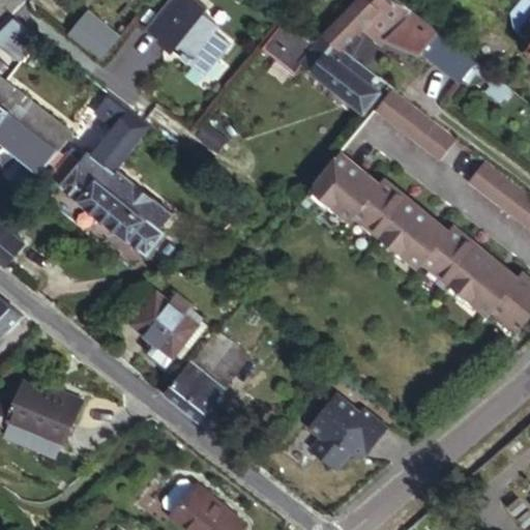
[(208,7),(198,0),(167,0),(145,29),(156,37),(154,40),(171,54),(173,52),(176,48),(184,54),(181,58),(205,76),(231,43),(215,32),(218,26),(209,18),(208,7)]
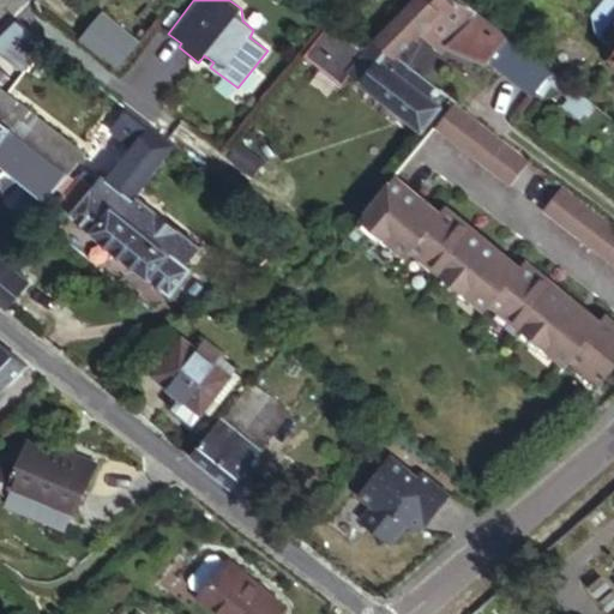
[(461,0),(407,0),(368,38),(387,54),(413,29),(434,49),(441,42),(445,47),(482,64),(483,61),(504,35),(461,0)]
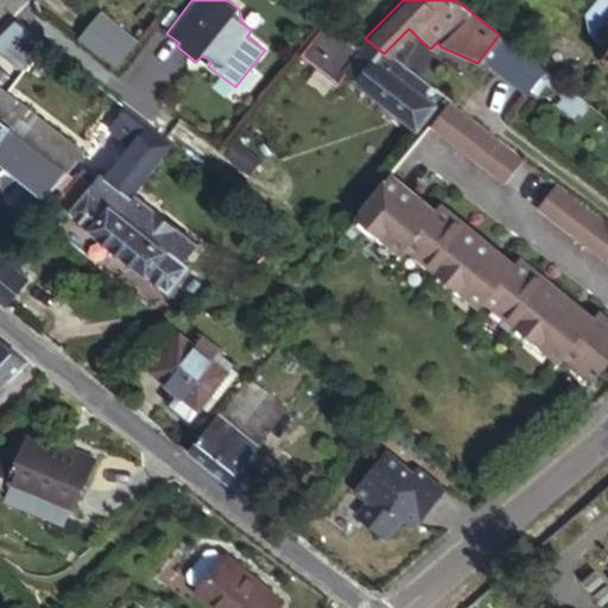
[(607,62),(607,11),(593,31),(606,40),(596,54),(607,62)]
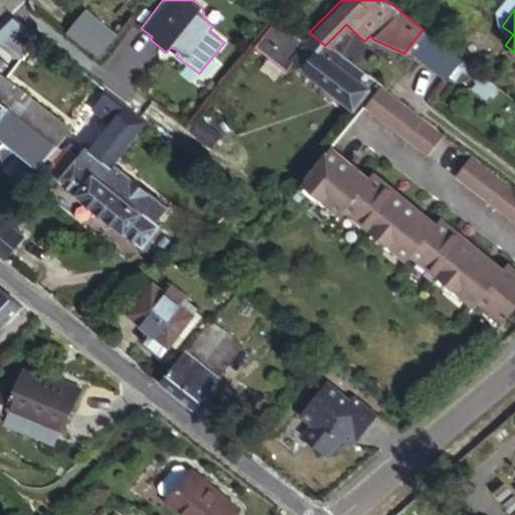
[(70,35),(105,60),(123,35),(89,10),(70,35)]
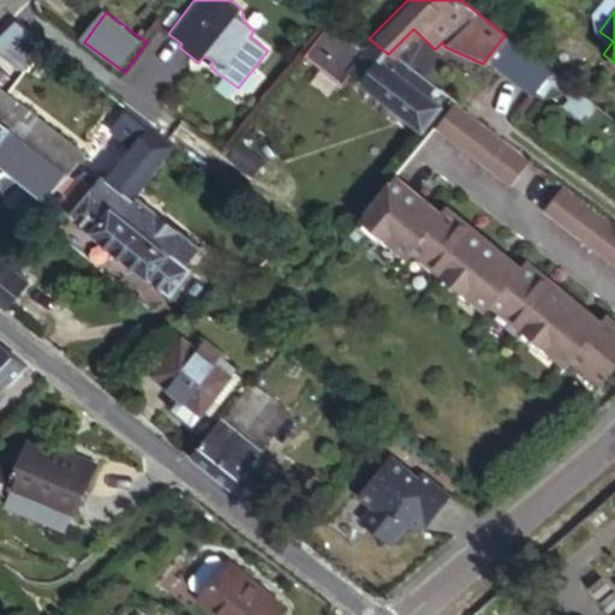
[(10,17),(0,27),(0,55),(13,67),(37,39),(10,17)]
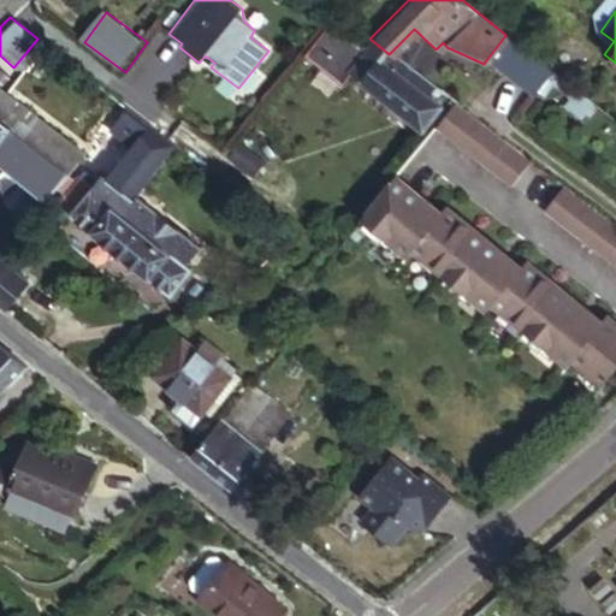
[(389,54),(369,39),(361,47),(324,18),(298,53),(336,81),(343,72),(345,73),(418,129),(442,95),(389,54)]
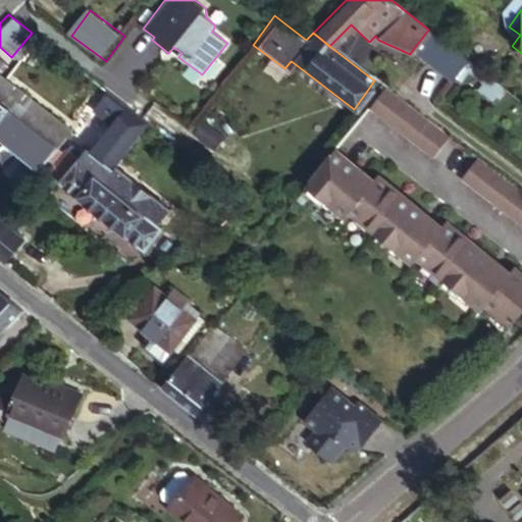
[(449,81),(465,58),(428,30),(411,52),(449,81)]
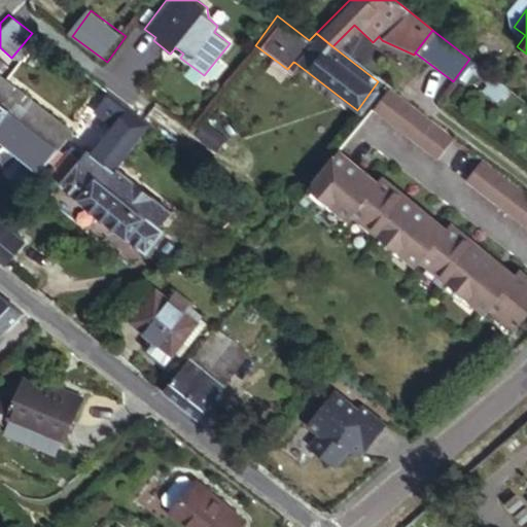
[(255,45),(254,46),(288,72),(295,63),(293,62),(287,69),(255,45)]
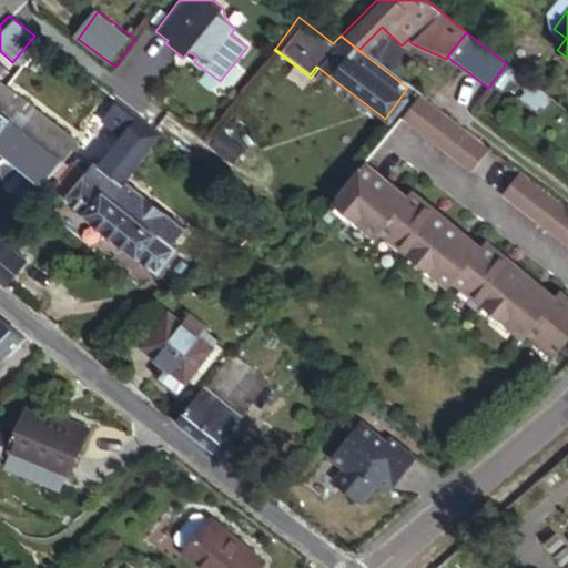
[(189,51),(185,56),(194,62),(198,58),(189,51)]
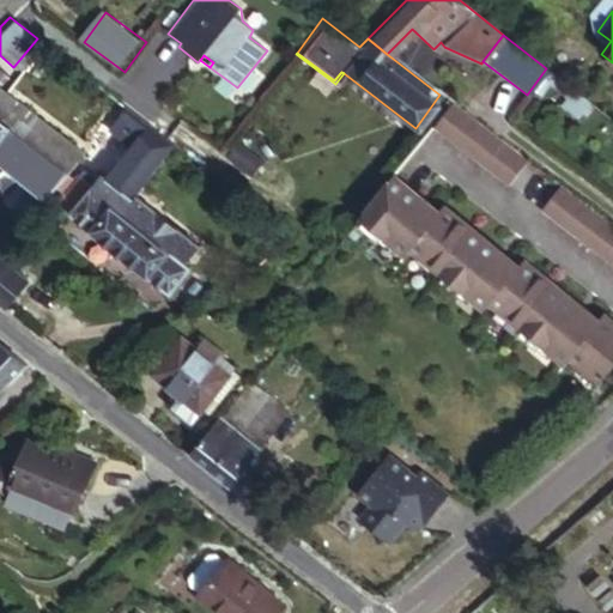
[(0,95),(0,125),(4,128),(61,175),(77,156),(0,95)]
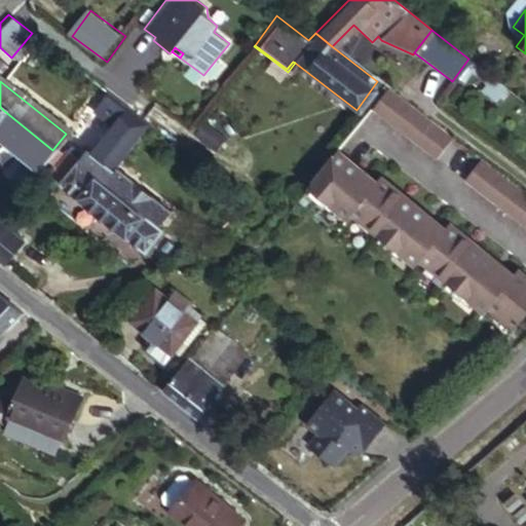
[(449,137),(383,85),(366,107),(431,158),(449,137)]
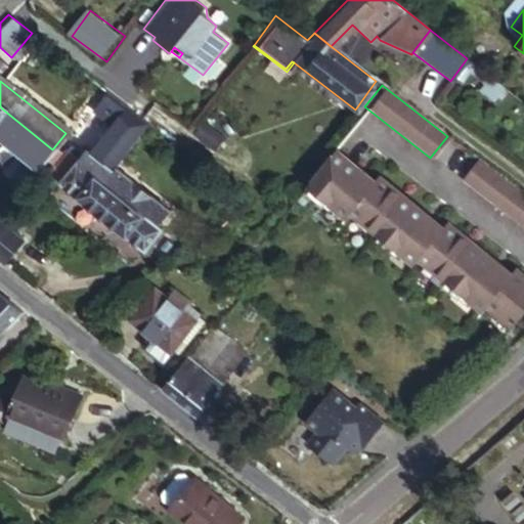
[(49,153),(52,149),(3,110),(0,112),(0,134),(24,155),(5,176),(15,184),(49,153)]
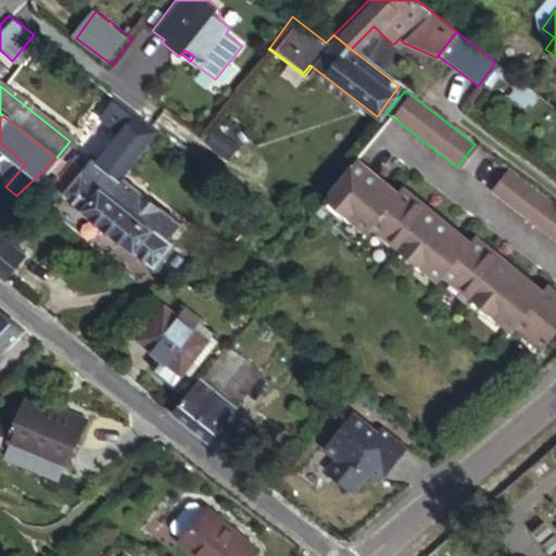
[(117,179),(89,156),(80,167),(65,154),(59,161),(45,179),(78,205),(98,184),(108,191),(117,179)]
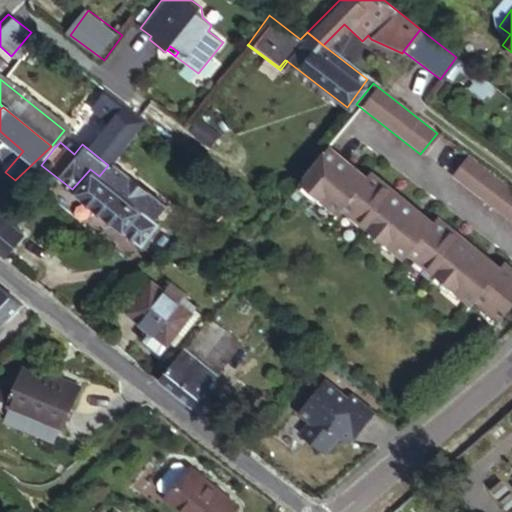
[(325,148),(299,181),(339,211),(342,206),(404,253),(408,249),(470,297),(475,293),(502,313),(511,300),(511,264),(503,257),(499,263),(490,274),(474,262),(482,250),(435,214),(431,219),(420,233),(405,220),(415,207),(369,172),(364,178),(355,189),(340,178),(349,166),(325,148)]
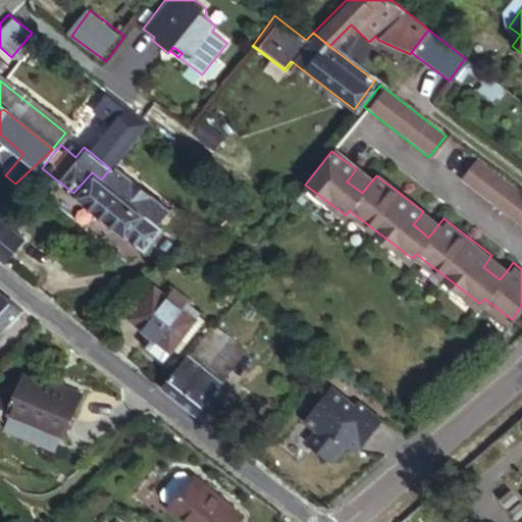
[(521,195),(474,158),(458,179),(521,230),(521,195)]
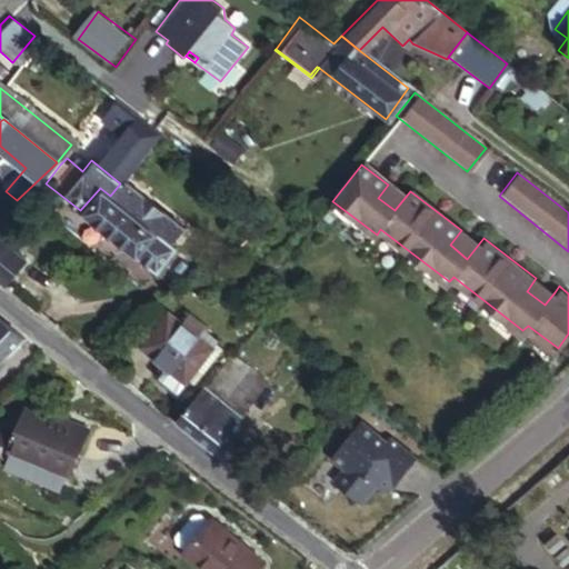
[(186,237),(120,183),(110,196),(100,188),(80,210),(165,279),(186,255),(177,248),(186,237)]
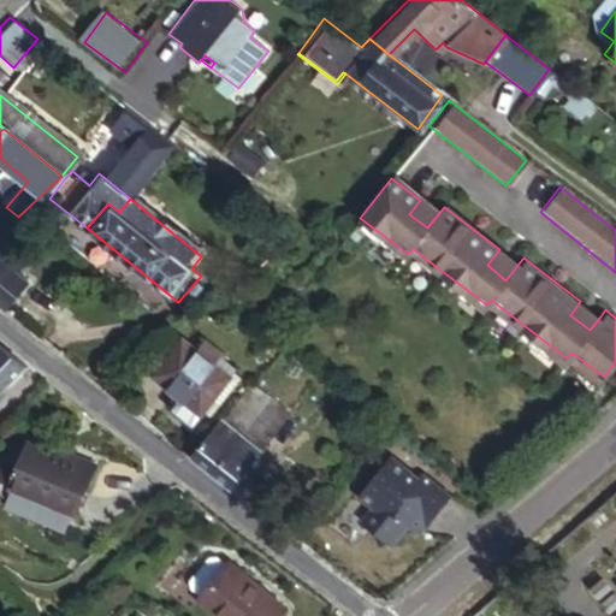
[(438,214),(420,200),(409,214),(427,227),(438,214)]
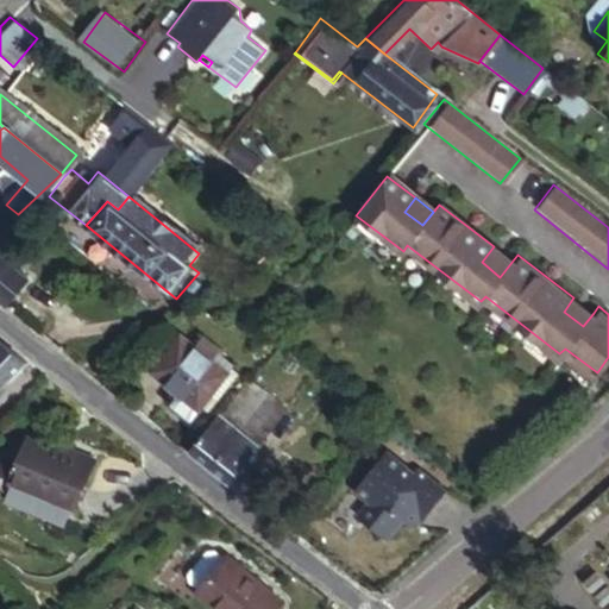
[(513,261),(494,246),(482,262),(500,277),(513,261)]
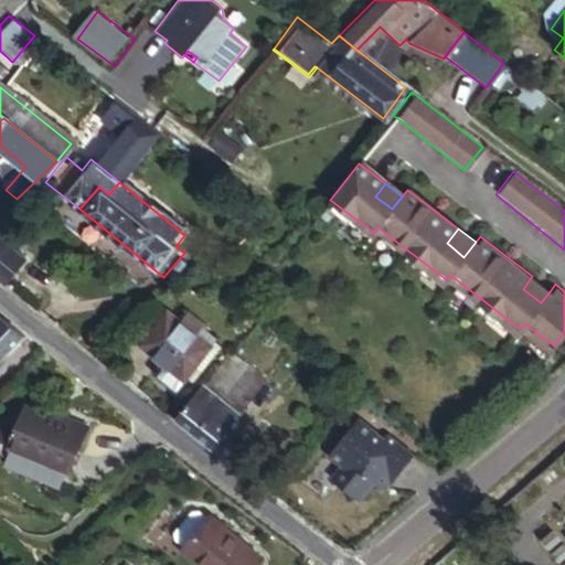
[(551,290),(532,276),(523,289),(541,302),(551,290)]
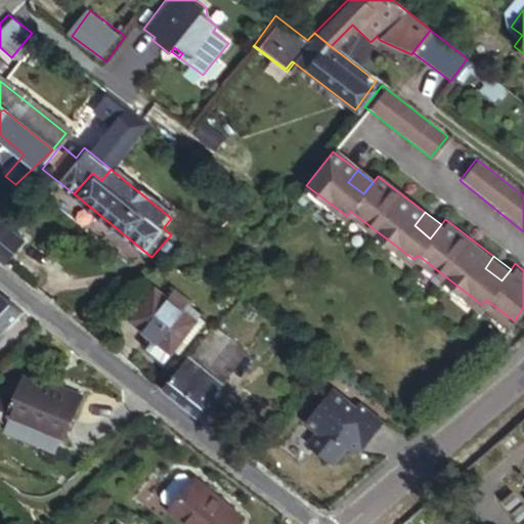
[(154,289),(128,320),(147,335),(170,351),(171,349),(179,339),(184,343),(202,319),(198,316),(194,319),(179,308),(185,299),(171,289),(164,297),(154,289)]
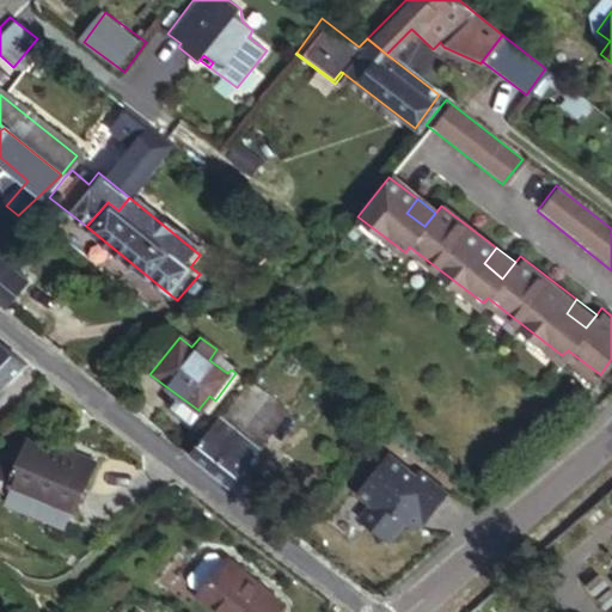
[(0,391),(25,366),(0,347),(0,391)]
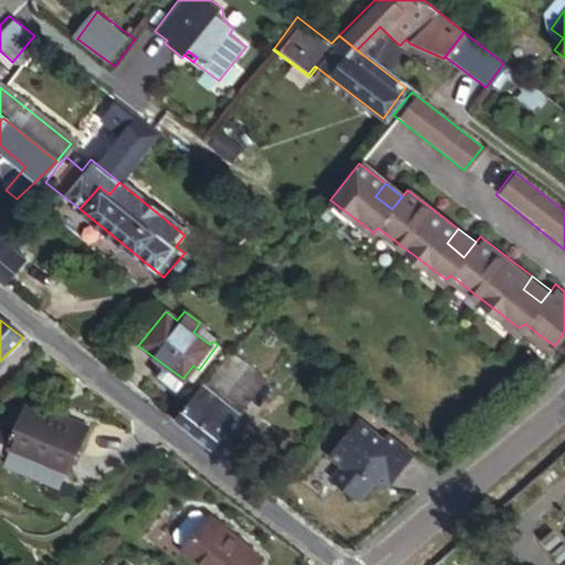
[(262,379),(228,352),(174,418),(211,447),(238,414),(235,411),(262,379)]
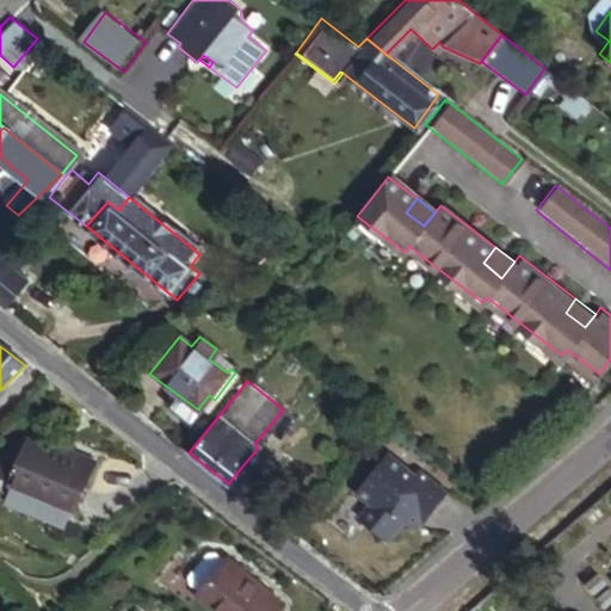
[(198,409),(172,390),(160,407),(185,426),(198,409)]
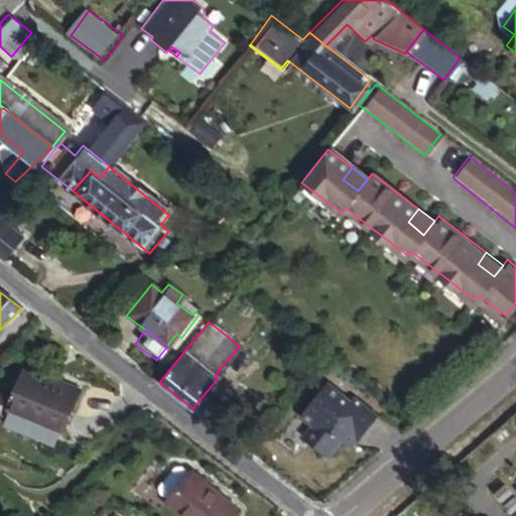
[(176,334),(168,344),(174,348),(181,338),(176,334)]
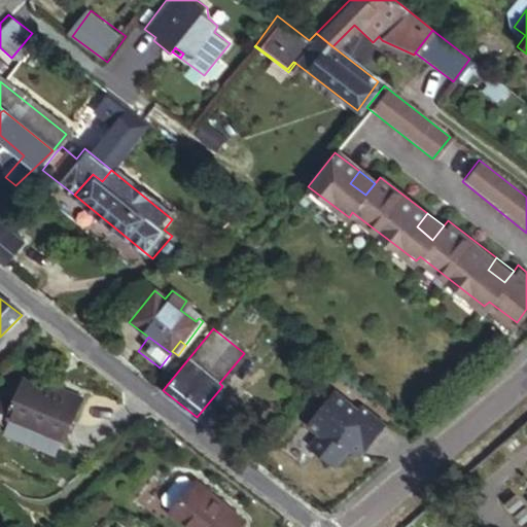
[(14,381),(0,419),(59,440),(74,394),(54,387),(51,393),(14,381)]
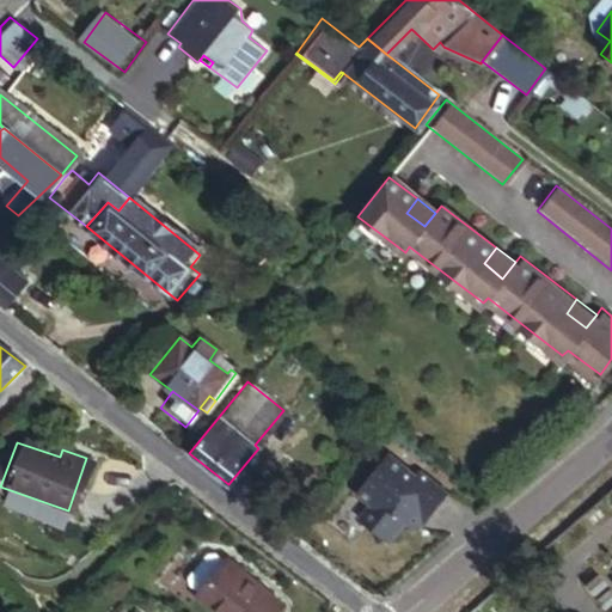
[(409,473),(381,452),(349,493),(362,502),(352,515),(384,540),(399,520),(407,525),(415,513),(420,518),(441,490),(412,469),(409,473)]
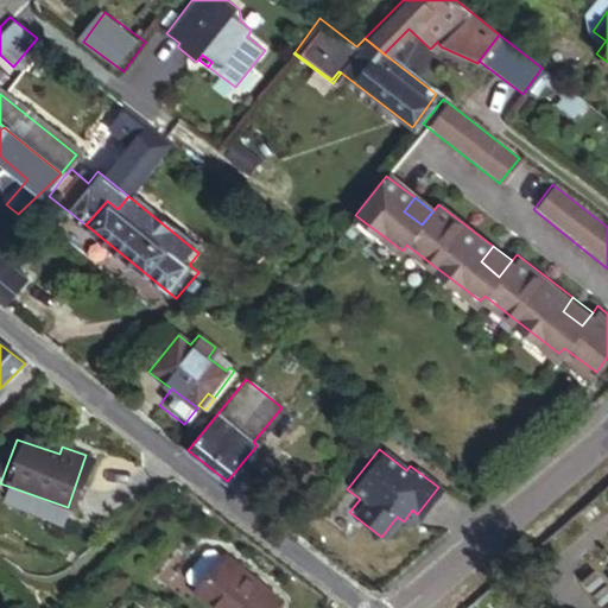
[(412,510),(404,521),(407,525),(417,514),(412,510)]
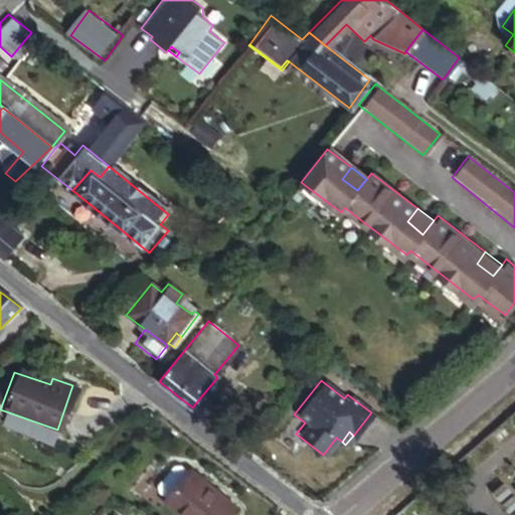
[(156,489),(165,497),(187,472),(179,464),(172,465),(156,483),(156,489)]
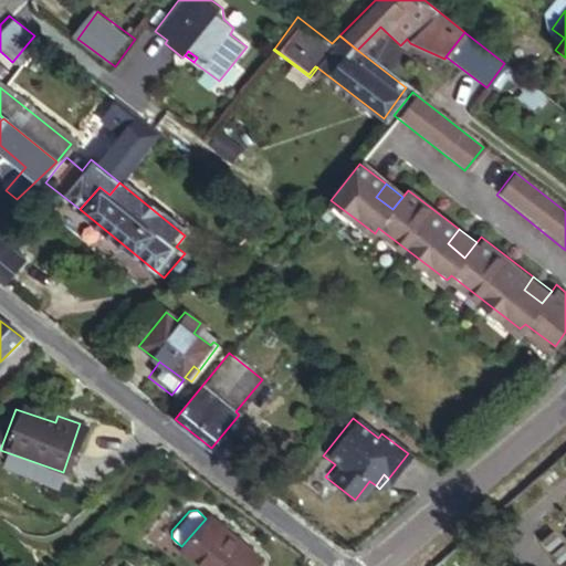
[(180,547),(202,565),(247,565),(255,557),(207,517),(206,519),(181,546),(180,547)]
